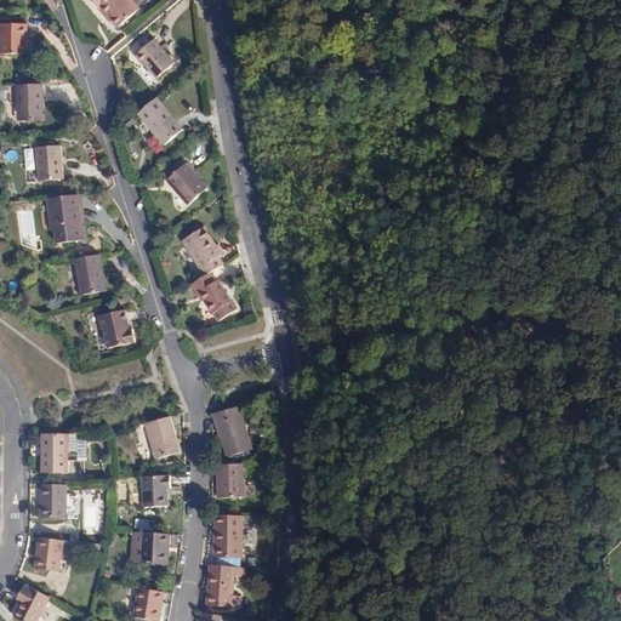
[(109,0),(98,10),(106,20),(109,16),(113,22),(118,28),(138,11),(129,0),(109,0)]
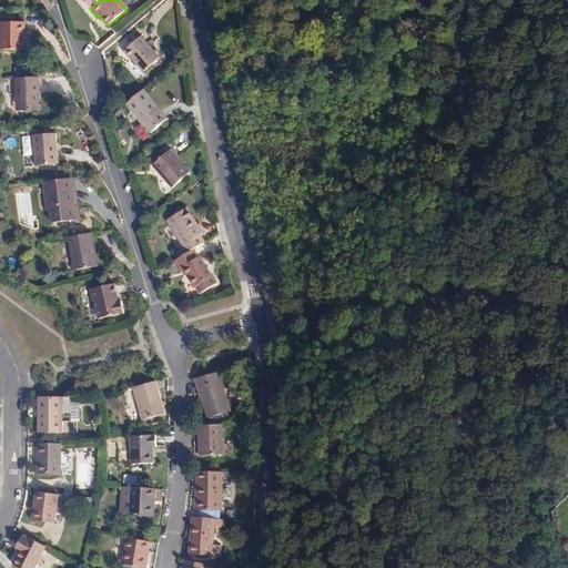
[(0,50),(26,51),(27,24),(1,23),(0,39),(0,50)]
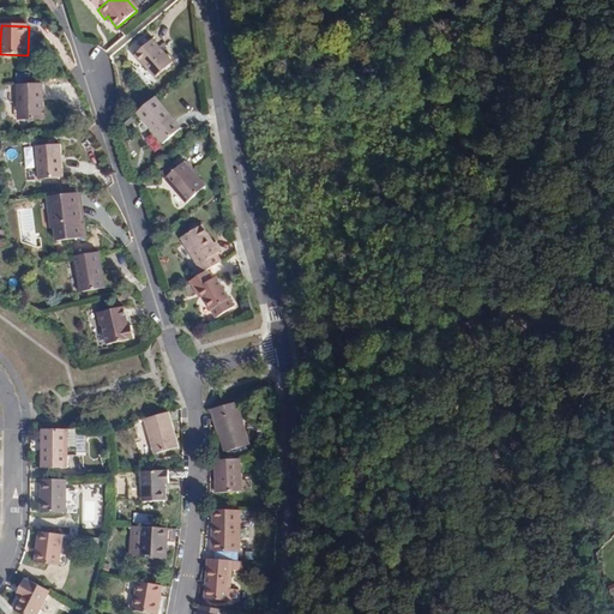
[(168,54),(155,40),(138,54),(156,77),(172,64),(166,56),(168,54)]
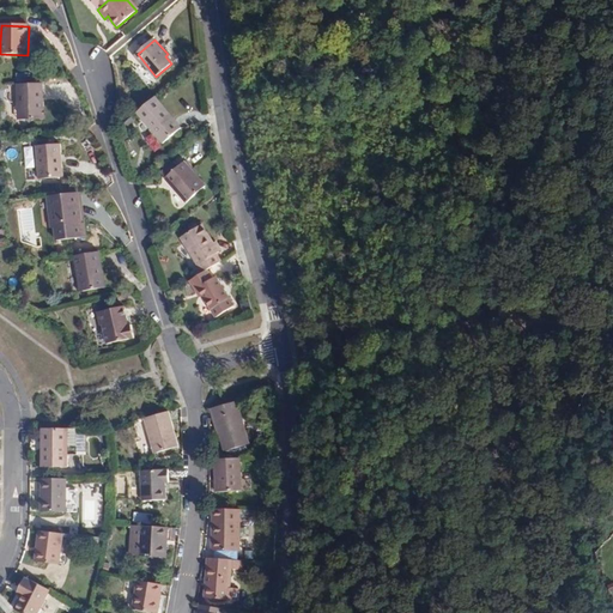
[(40,84),(36,84),(25,84),(14,85),(16,120),(41,119),(41,98),(40,87),(40,84)]
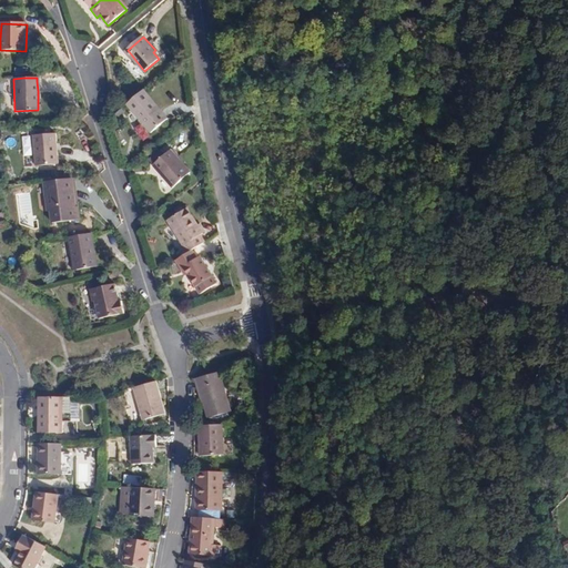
[(168,119),(144,90),(128,104),(151,132),(168,119)]
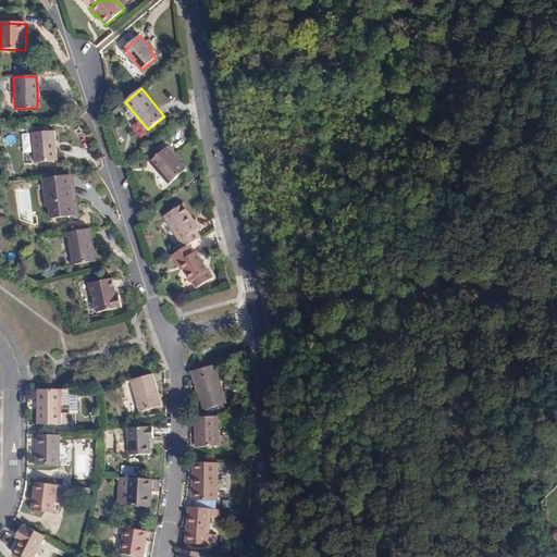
[(58,162),(57,132),(33,134),(35,163),(58,162)]
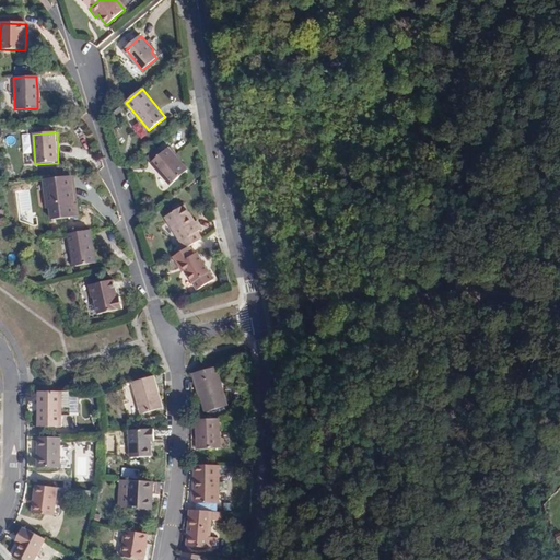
[(167,150),(159,158),(149,164),(167,187),(187,173),(167,150)]
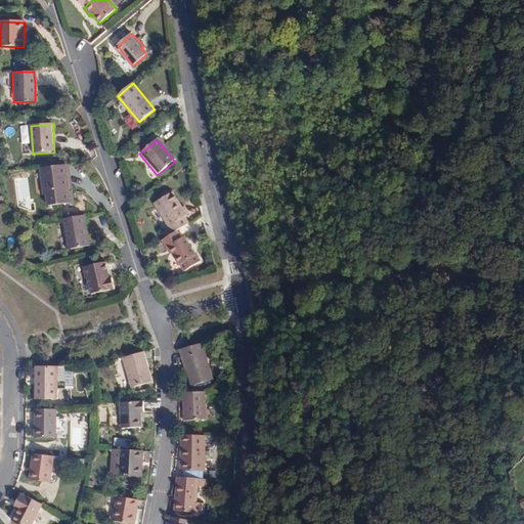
[(139,154),(148,147),(145,142),(136,149),(139,154)]
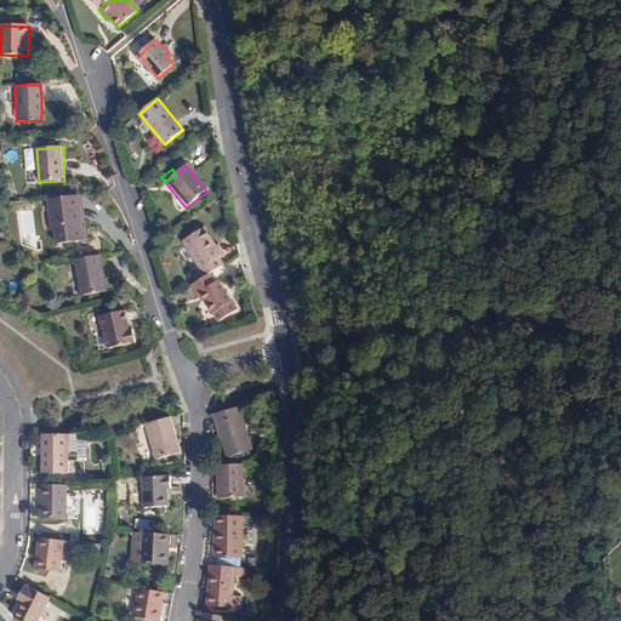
[(83,227),(78,194),(47,199),(52,232),(56,231),(57,244),(87,240),(86,227),(83,227)]
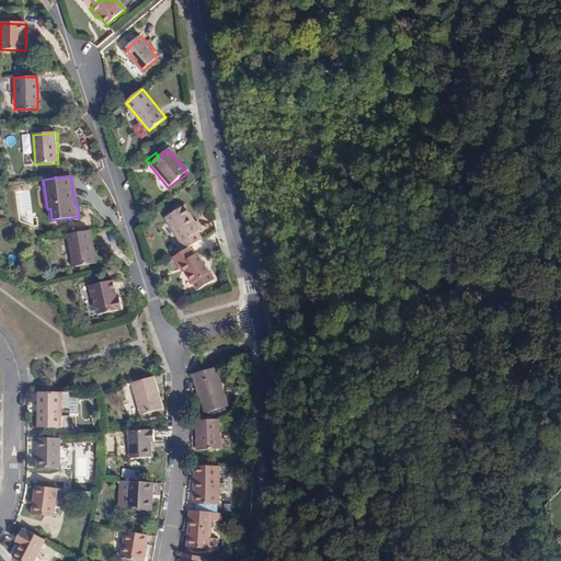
[(191,247),(203,239),(198,232),(201,231),(195,222),(185,206),(164,219),(184,250),(191,247)]
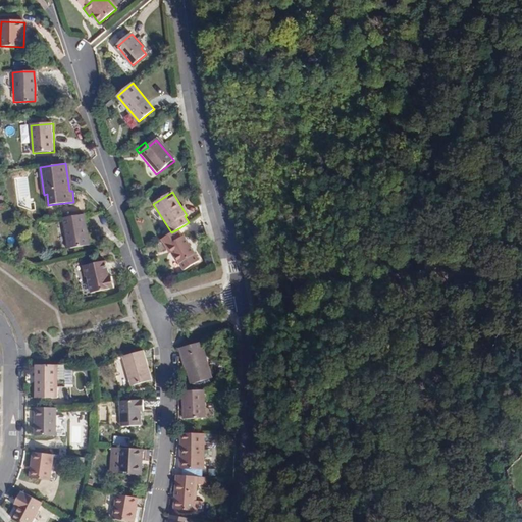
[(88,245),(84,214),(62,218),(66,249),(88,245)]
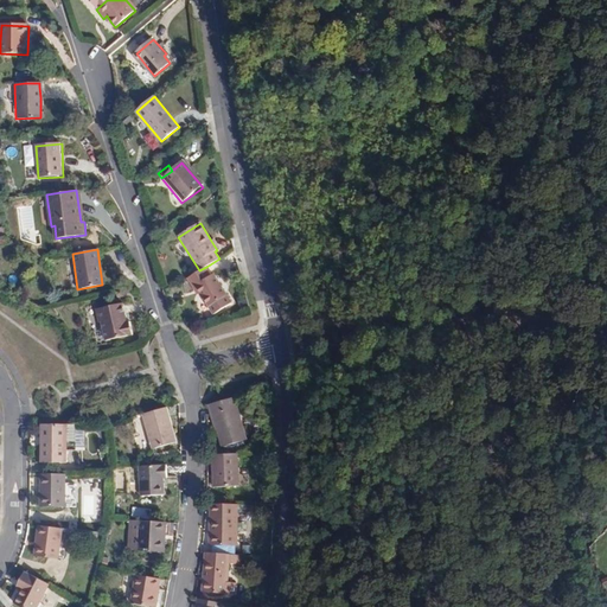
[(199,270),(187,279),(192,288),(196,286),(200,293),(209,307),(228,296),(215,274),(211,275),(206,267),(199,270)]
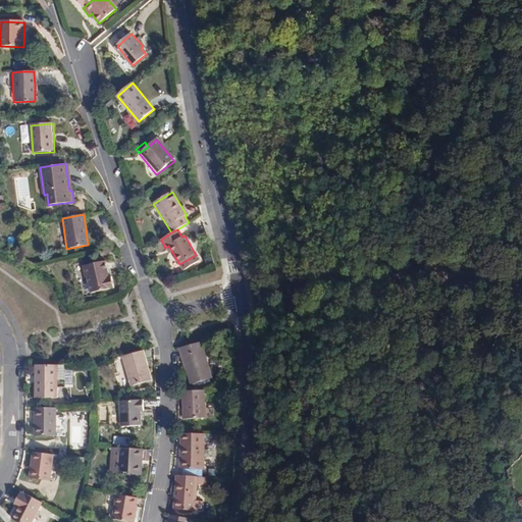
[(109,277),(106,262),(84,266),(86,278),(88,278),(91,294),(114,289),(111,277),(109,277)]
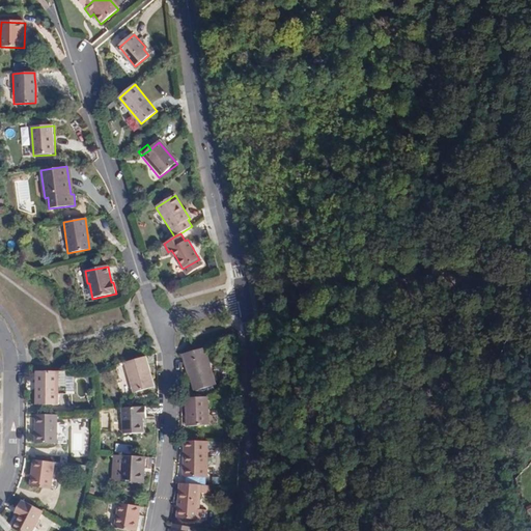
[(217,384),(206,347),(185,354),(191,376),(195,391),(217,384)]
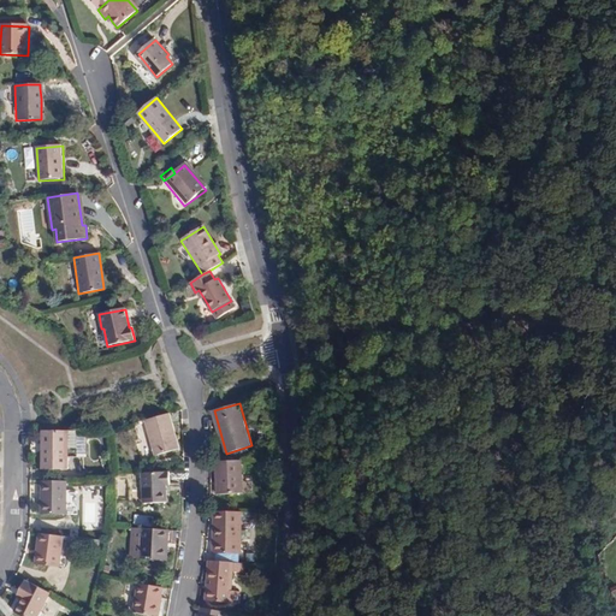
[(221,437),(214,410),(209,412),(213,420),(218,438),(221,437)]
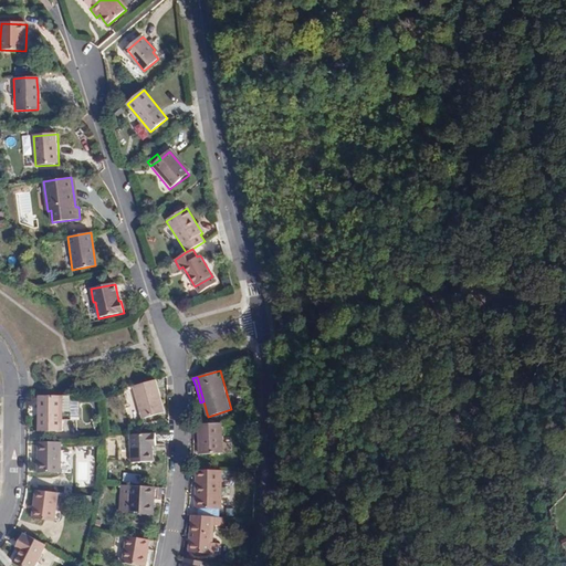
[(165,412),(156,380),(133,387),(138,406),(144,406),(147,418),(165,412)]
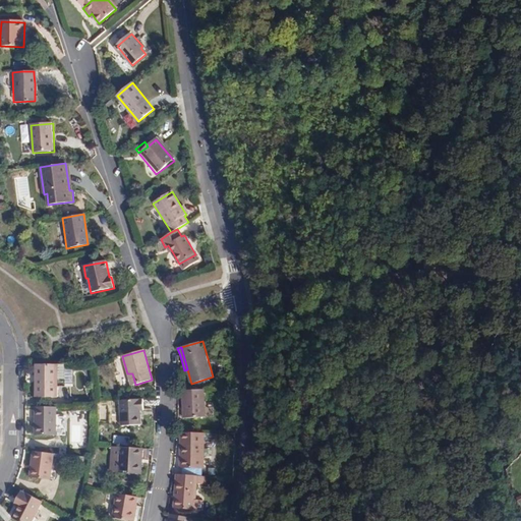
[(64,386),(65,364),(37,364),(36,397),(58,397),(57,386),(64,386)]
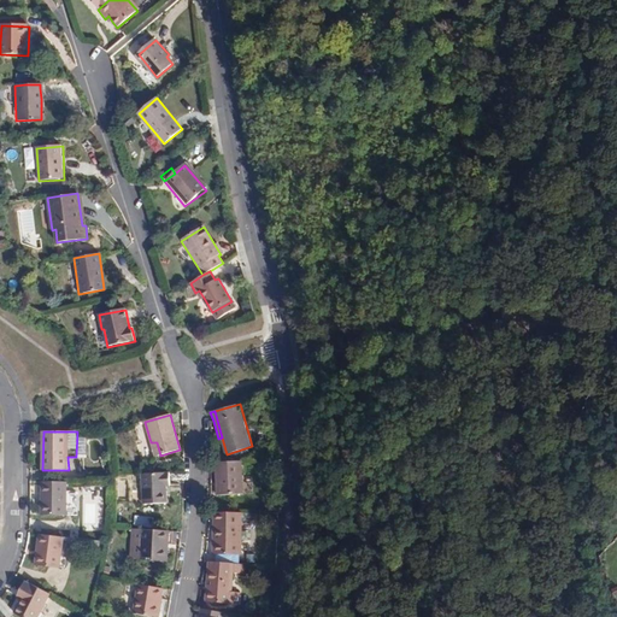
[(241,494),(241,462),(216,463),(217,495),(241,494)]
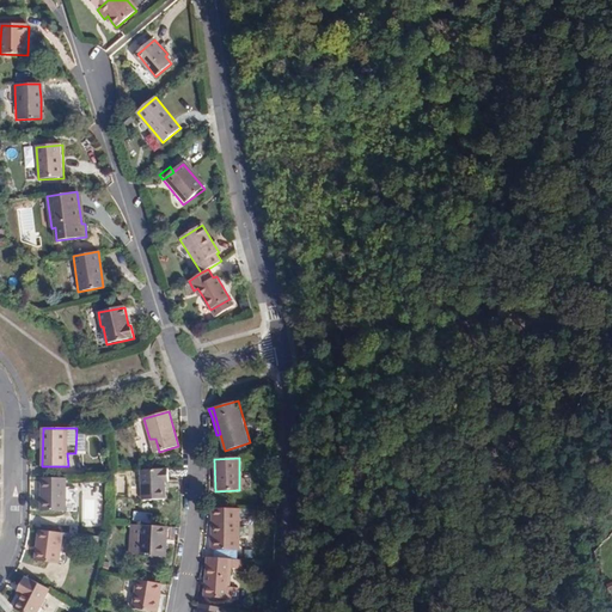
[(173,482),(172,469),(146,470),(147,500),(170,499),(169,482),(173,482)]
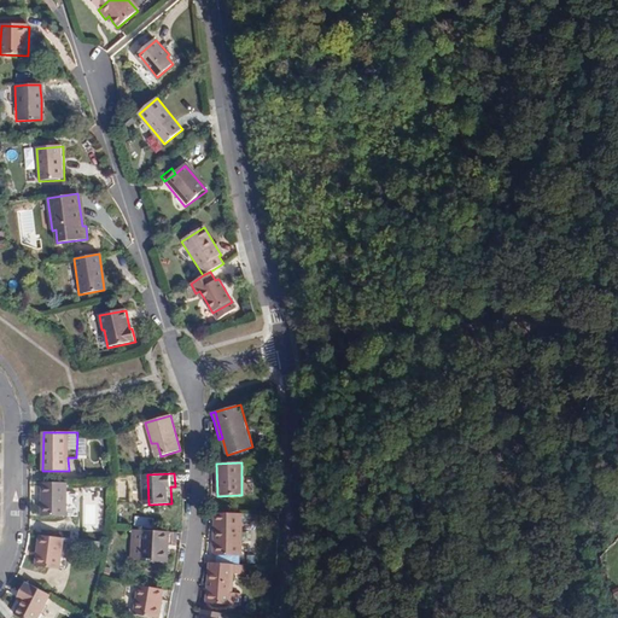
[(69,483),(44,483),(44,514),(68,516),(69,483)]
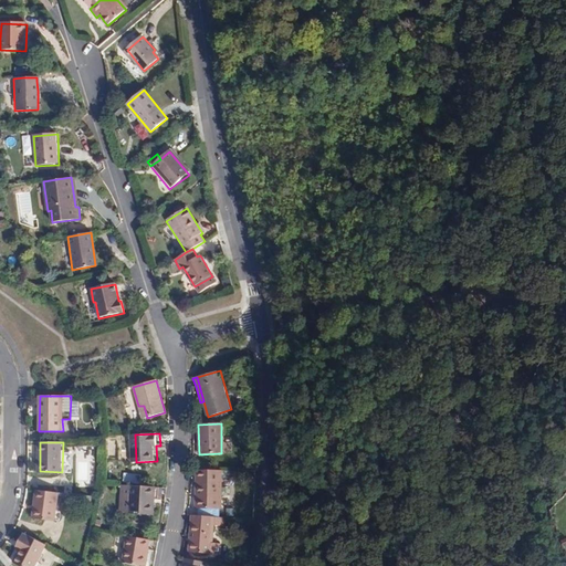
[(222,509),(223,471),(198,470),(197,509),(199,509),(220,509),(222,509)]
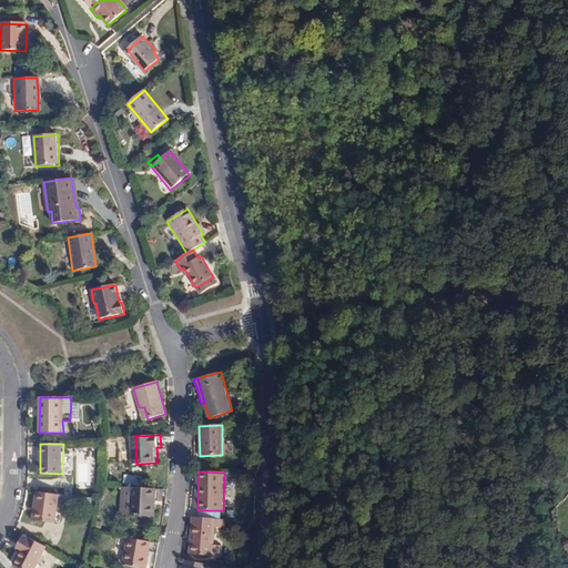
[(155,498),(155,488),(131,487),(130,514),(151,515),(152,497),(155,498)]
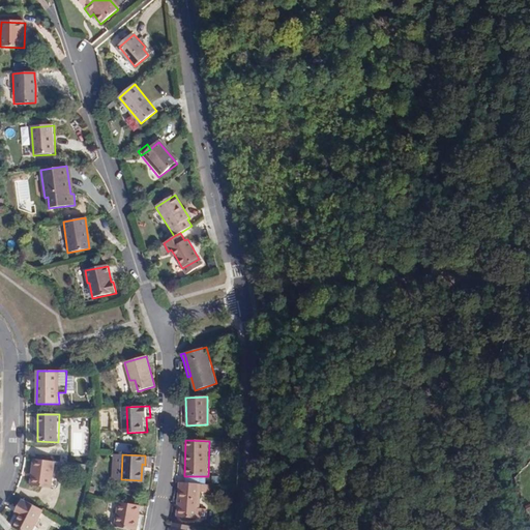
[(56,463),(35,460),(33,473),(36,474),(35,487),(52,490),(56,463)]
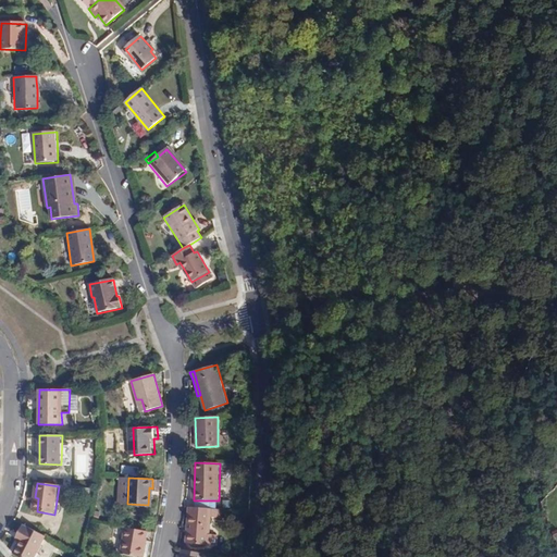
[(218,518),(219,510),(189,507),(188,530),(192,531),(190,543),(208,545),(209,535),(210,518),(218,518)]
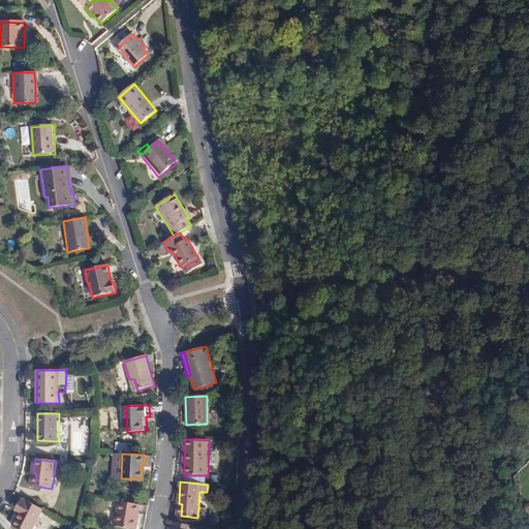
[(36,526),(44,509),(23,498),(19,506),(23,508),(20,514),(13,526),(19,528),(39,528),(40,528),(36,526)]
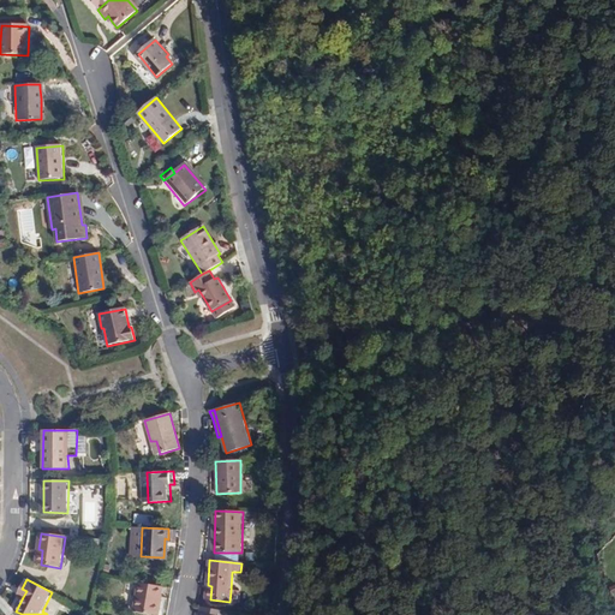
[(150,614),(159,614),(163,589),(139,584),(135,613),(150,614)]
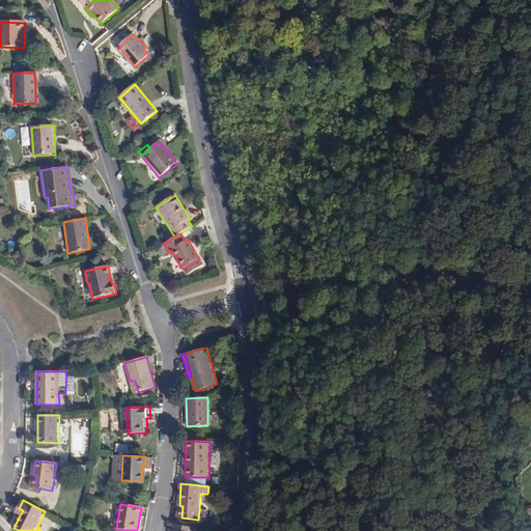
[(207,510),(199,510),(198,520),(206,521),(207,510)]
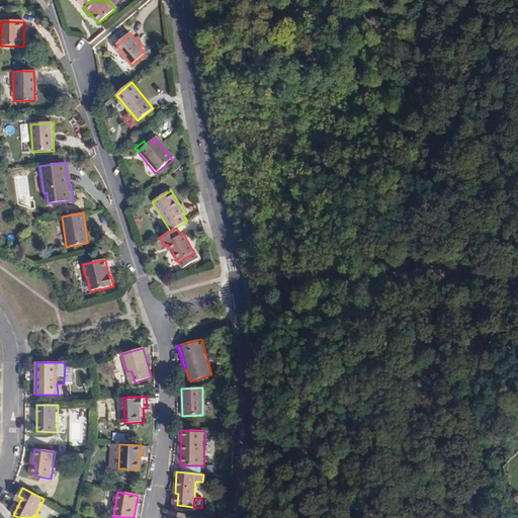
All buildings are outlined.
